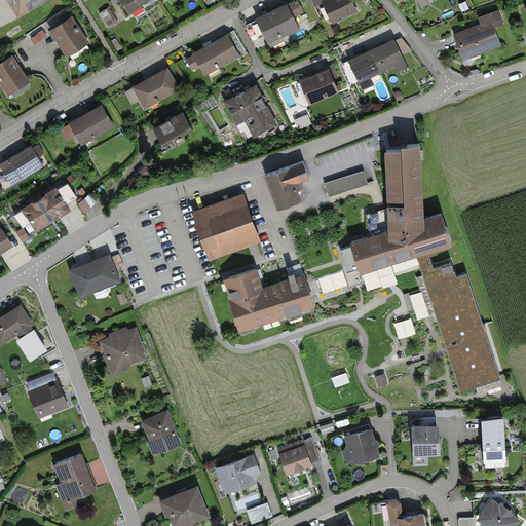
[(40,0),(11,0),(20,12),(40,0)]
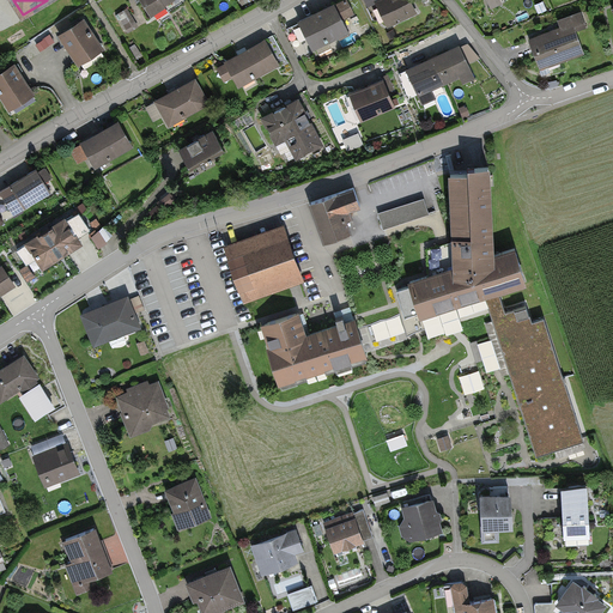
[(169,0),(143,0),(152,13),(165,5),(165,4),(169,0)]
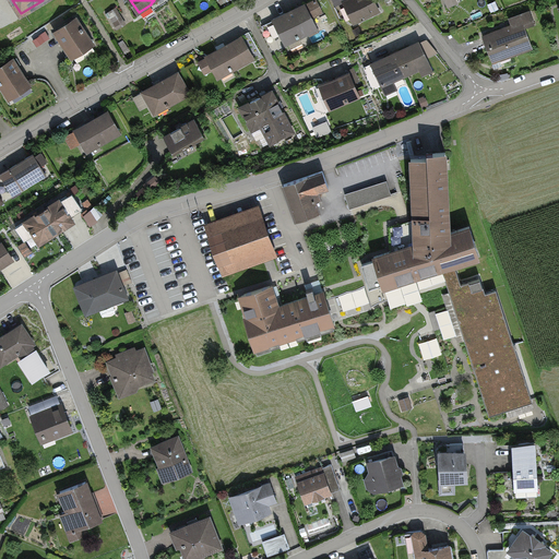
[(305,3),(273,20),(274,22),(263,27),(274,49),(318,28),(312,18),(322,13),(316,0),(306,4),(305,3)]
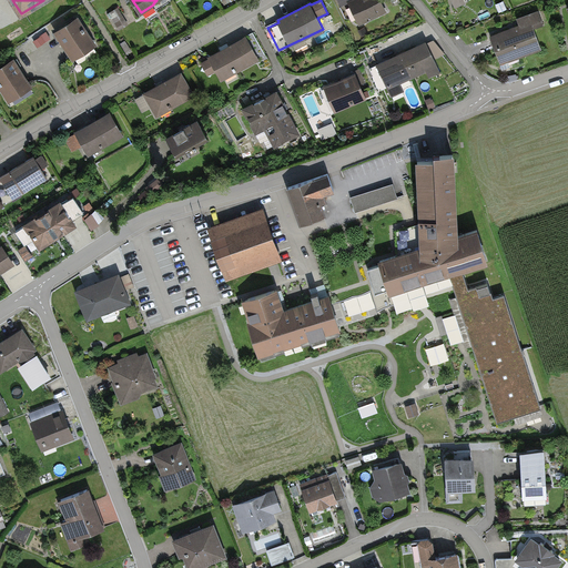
[(379,0),(351,0),(350,0),(337,0),(341,6),(350,1),(358,21),(384,9),(379,0)]
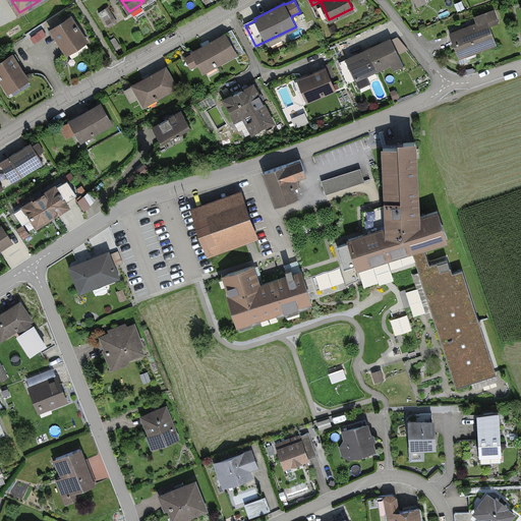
[(113,17),(108,8),(101,12),(106,20),(113,17)]
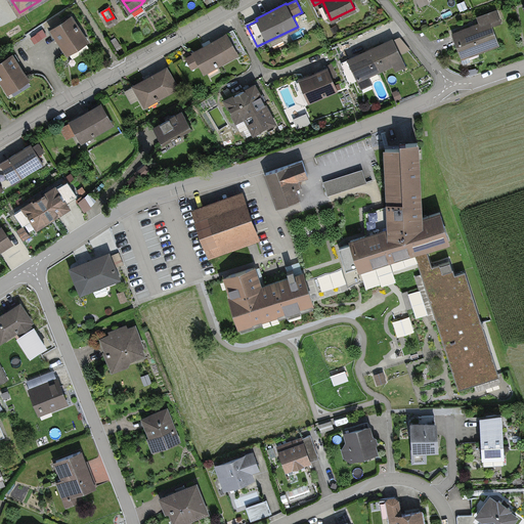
[(484,23),(451,35),(461,58),(498,44),(492,27),(500,24),(496,11),(482,16),(484,23)]
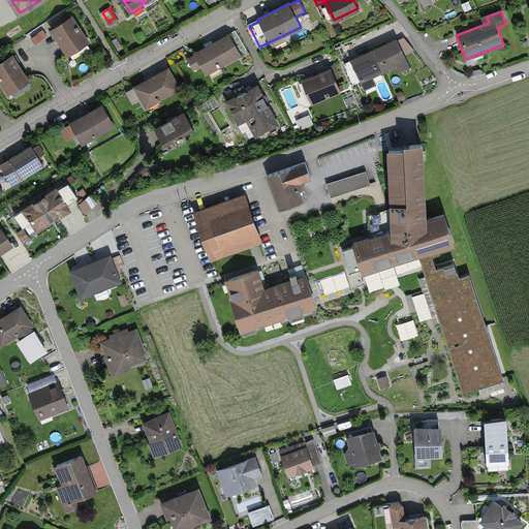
[(72,18),(53,31),(66,53),(87,39),(72,18)]
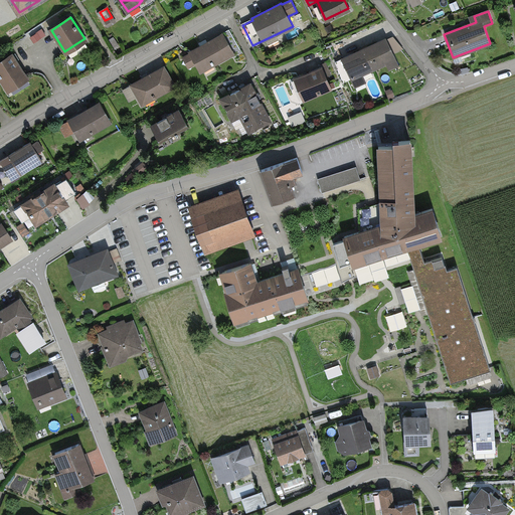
[(45,34),(42,29),(31,37),(34,42),(45,34)]
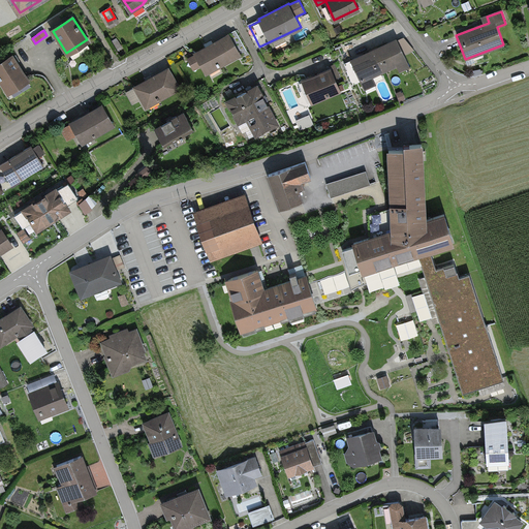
[(240,56),(228,35),(195,54),(207,73),(240,56)]
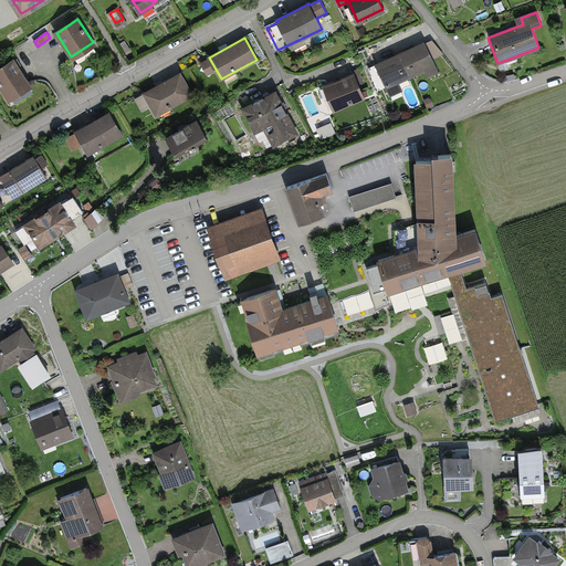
[(132,51),(125,41),(119,44),(126,54),(132,51)]
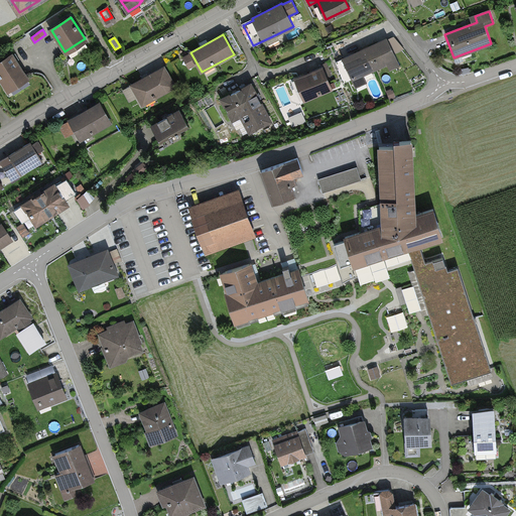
[(387,38),(343,58),(356,88),(366,83),(363,75),(388,63),(391,71),(400,67),(387,38)]
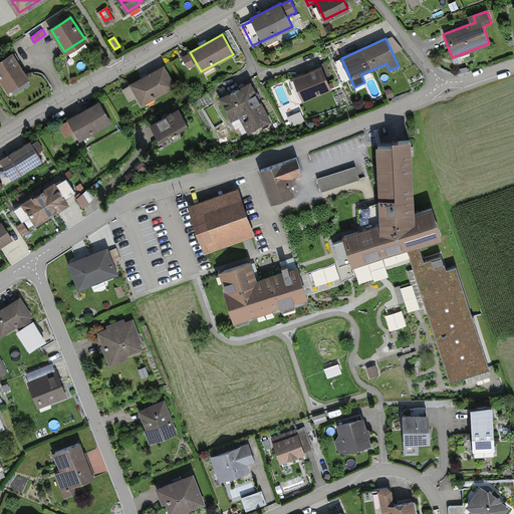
[(12,55),(0,62),(0,78),(7,89),(26,76),(12,55)]
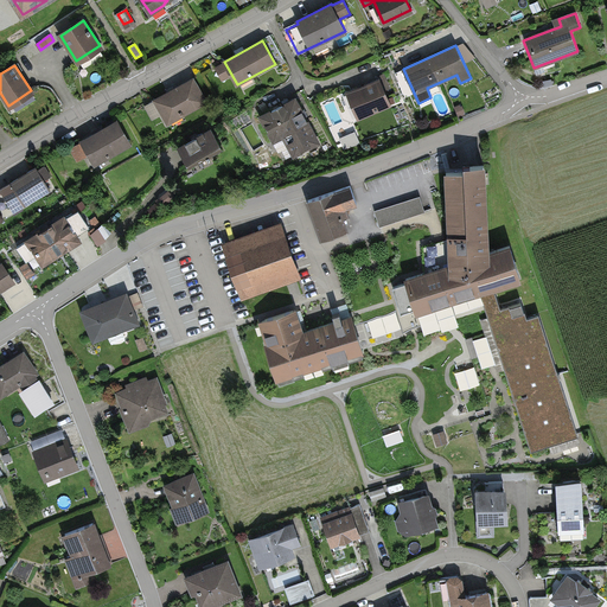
[(377,77),(378,80),(350,91),(362,117),(390,106),(383,89),(389,87),(384,75),(377,77)]
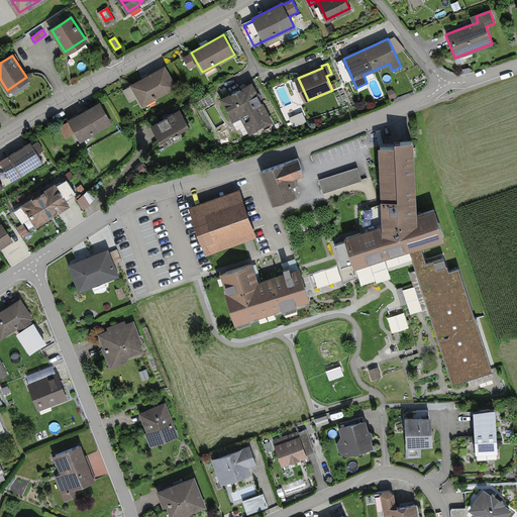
[(165,68),(132,86),(143,105),(175,87),(165,68)]
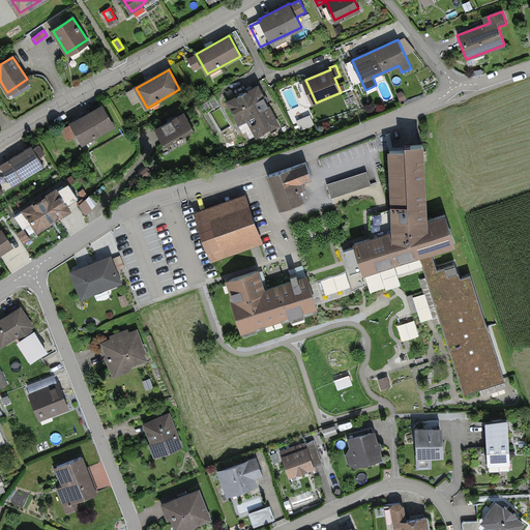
[(277,124),(258,87),(229,101),(240,122),(247,118),(257,136),(277,124)]
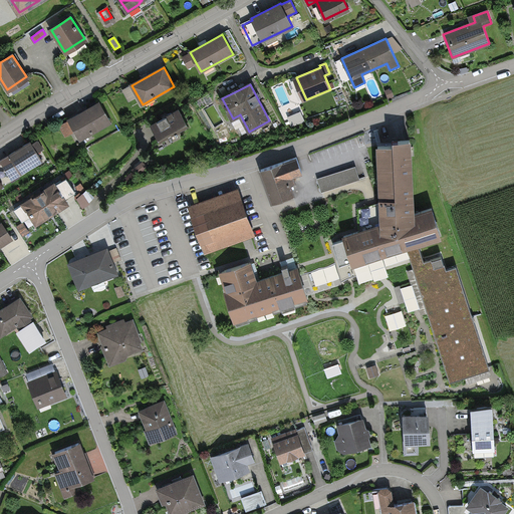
[(188,93),(185,88),(178,92),(181,97),(188,93)]
